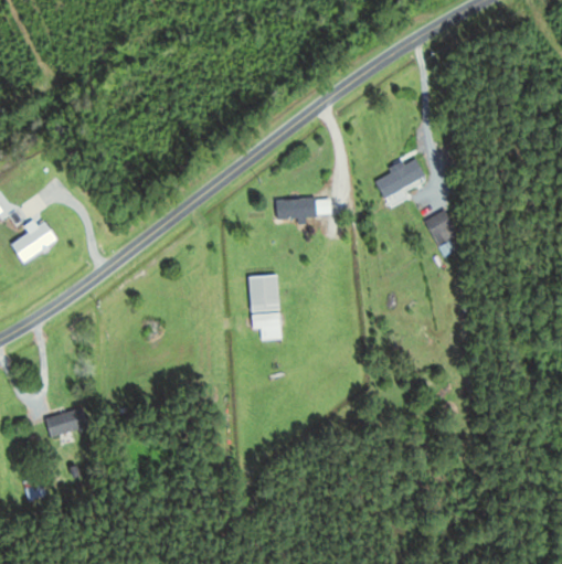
[(384,199),(426,177),(417,159),(375,181),(384,199)]
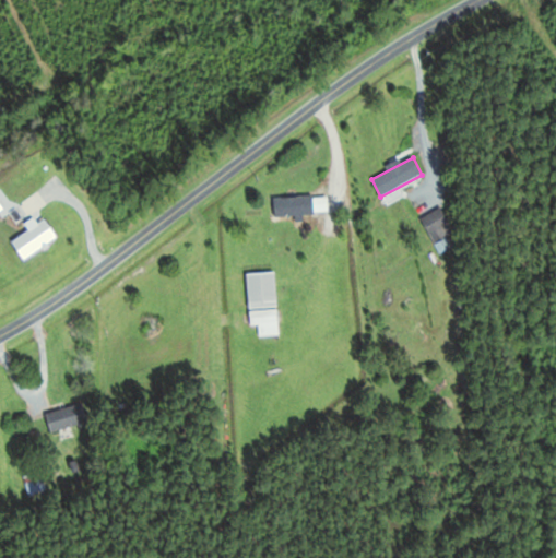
[(273,215),(328,214),(328,196),(273,197),(273,215)]
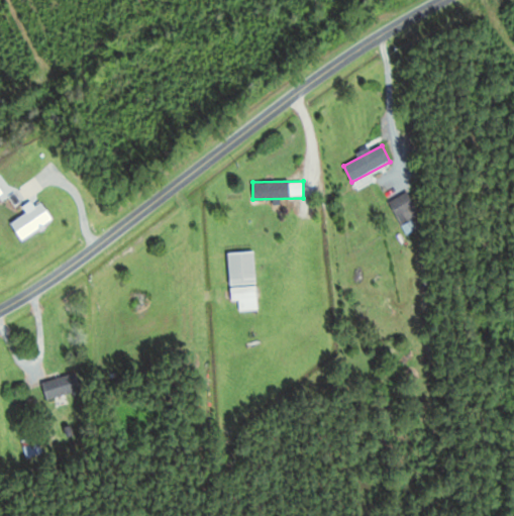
[(399,225),(420,217),(409,191),(389,199),(399,225)]
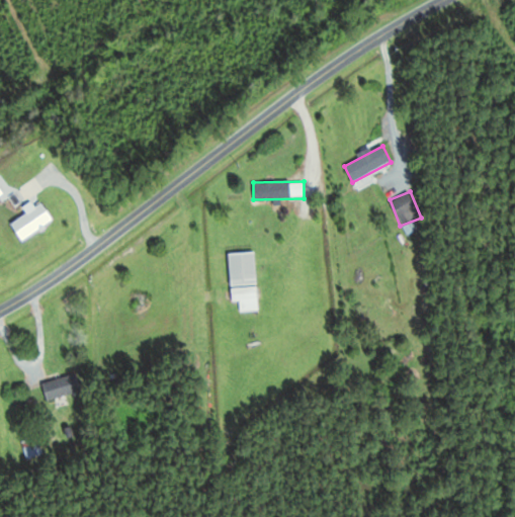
[(22,240),(54,220),(41,202),(10,223),(22,240)]
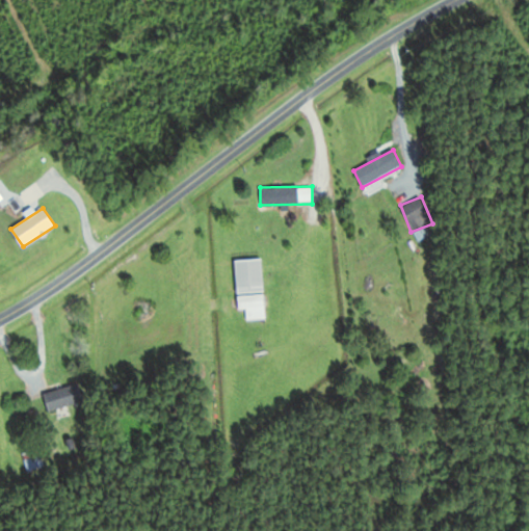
[(238,308),(263,308),(262,259),(235,260),(236,296),(238,296),(238,308)]
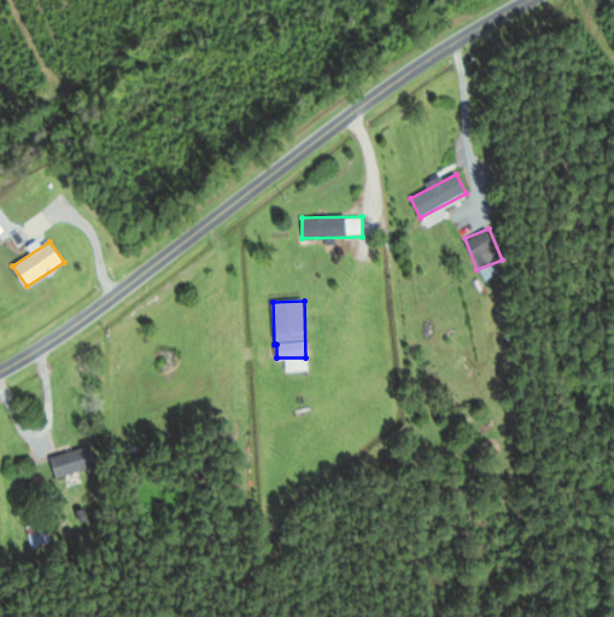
[(95,467),(89,446),(50,457),(56,478),(95,467)]
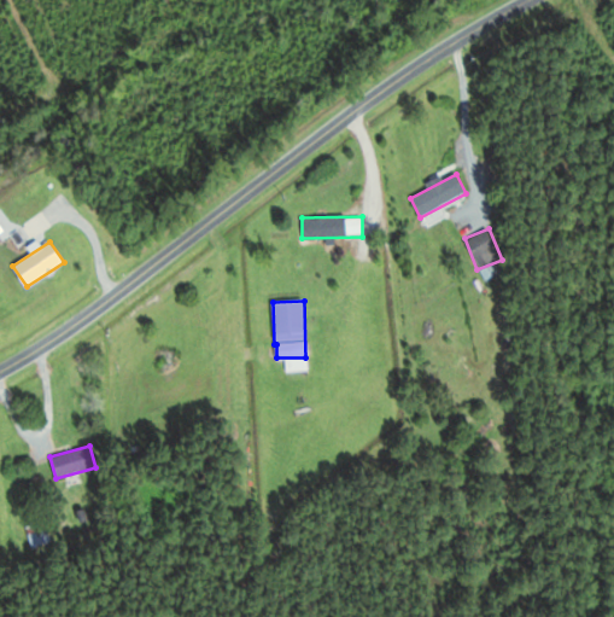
[(31,546),(47,541),(41,524),(27,528),(31,546)]
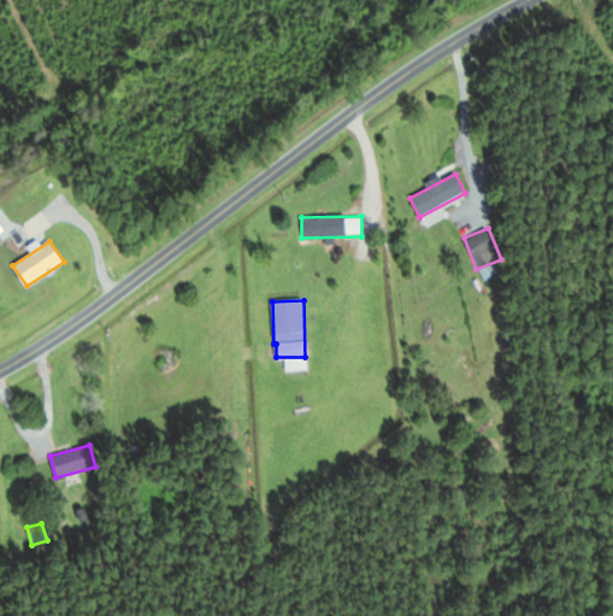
All buildings are outlined.
